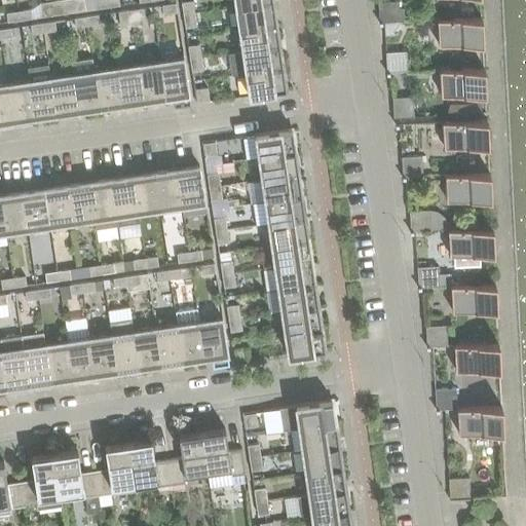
[(63,13),(61,0),(57,0),(40,2),(42,16),(63,13)]
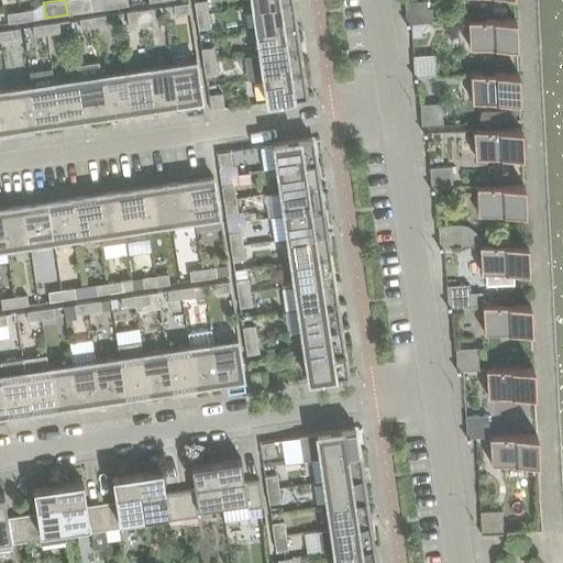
[(88,0),(65,0),(67,14),(90,11),(88,0)]
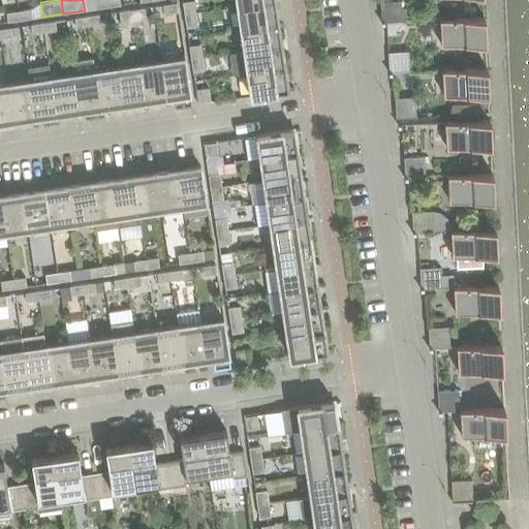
[(106,7),(105,0),(93,0),(95,8),(106,7)]
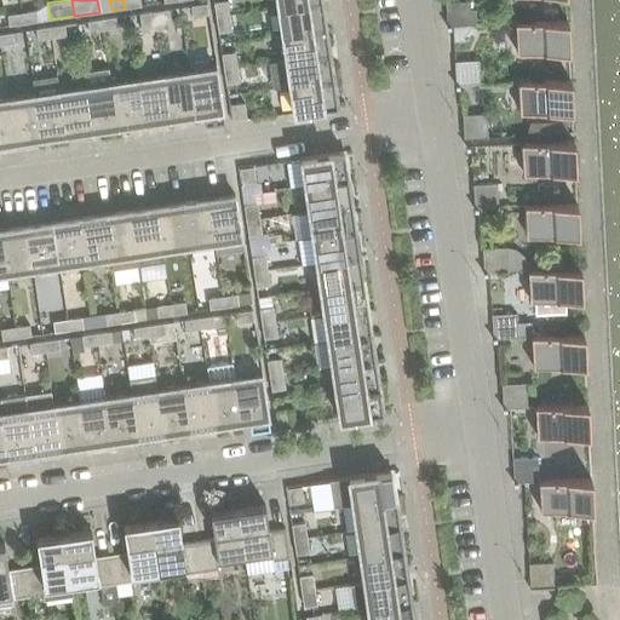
[(214,17),(228,16),(225,0),(212,3),(214,17)]
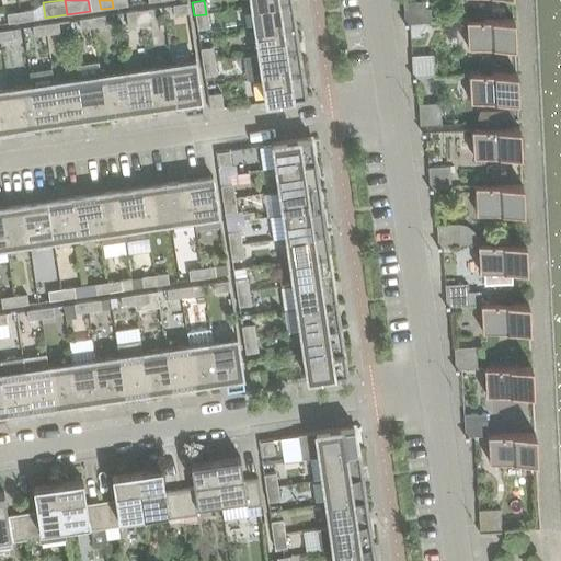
[(254,31),(293,25),(289,1),(251,8),(254,31)]
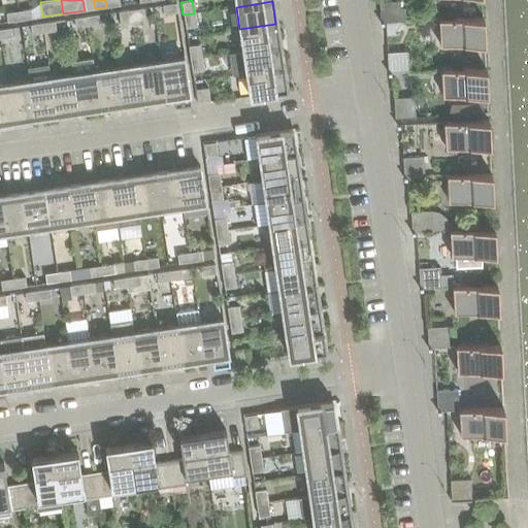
[(403,7),(399,7),(399,1),(378,2),(380,24),(383,24),(383,23),(404,22),(403,7)]
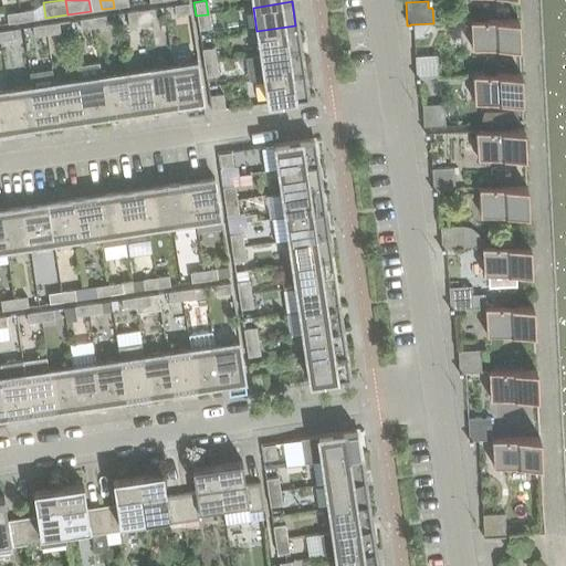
[(187,3),(173,6),(175,16),(189,13),(187,3)]
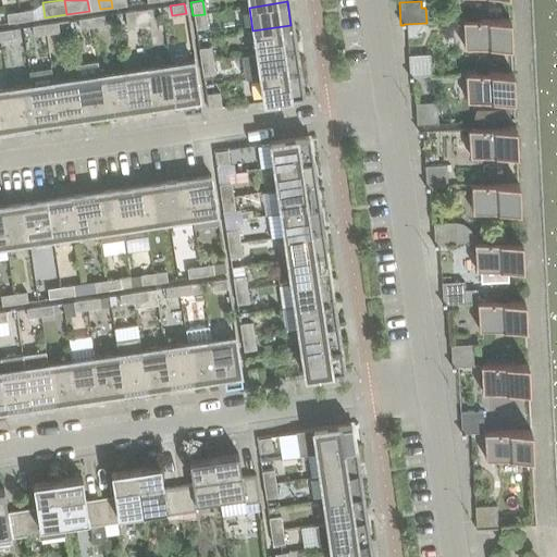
[(151,17),(149,9),(137,11),(138,20),(151,17)]
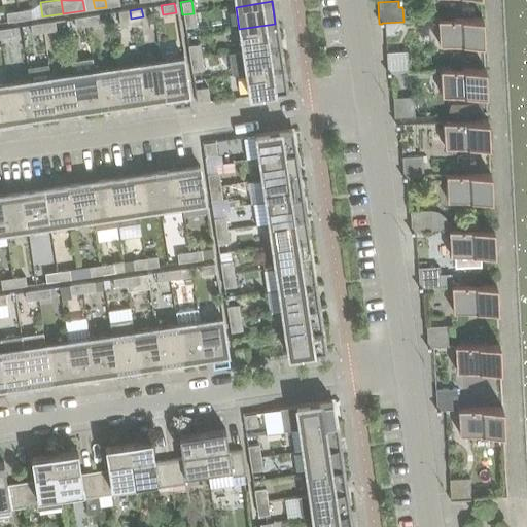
[(19,20),(31,19),(29,9),(18,11),(19,20)]
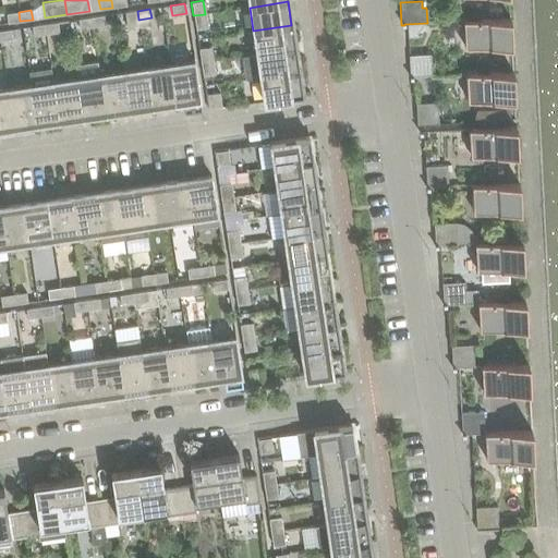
[(138,20),(137,11),(124,12),(126,28),(140,27),(138,20)]
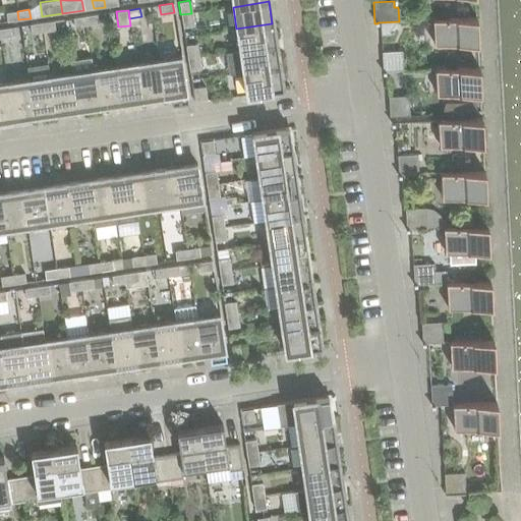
[(18,19),(17,11),(5,12),(6,21),(18,19)]
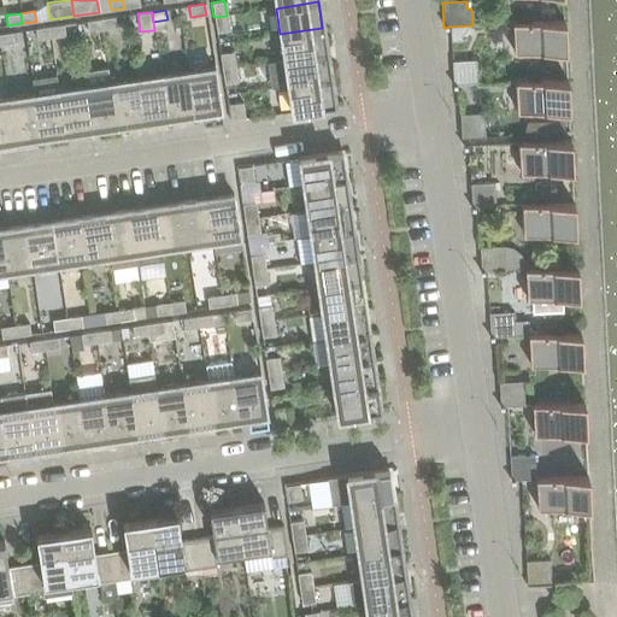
[(213,17),(216,33),(229,30),(227,16),(213,17)]
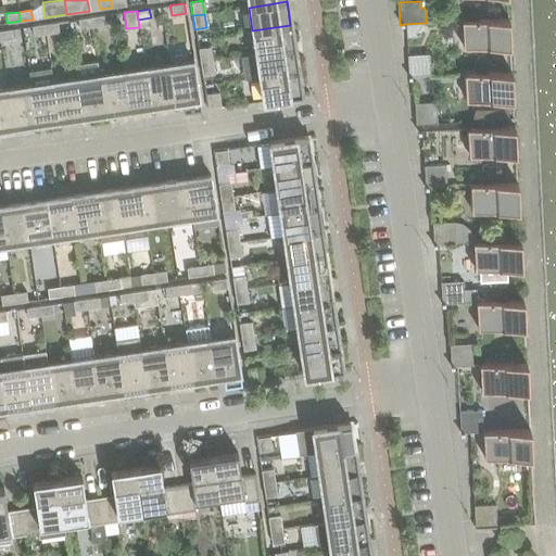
[(104,25),(103,15),(90,17),(91,27),(104,25)]
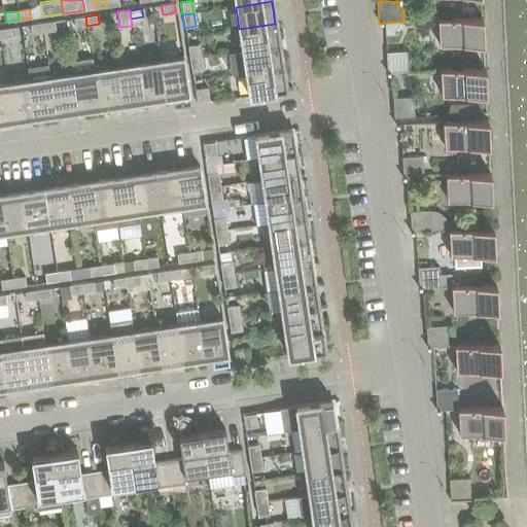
[(86,26),(85,16),(73,19),(75,27),(86,26)]
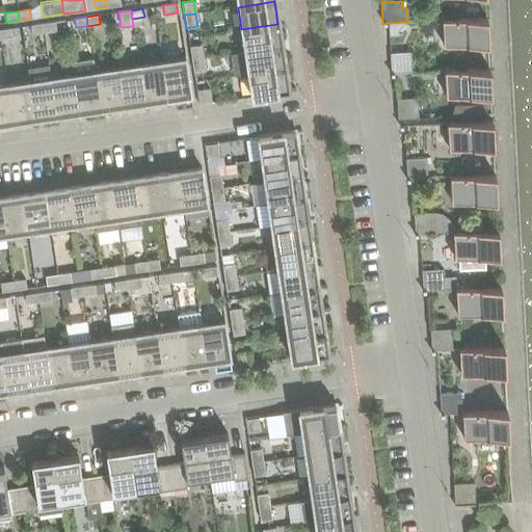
[(443,46),(487,43),(485,18),(441,20),(443,46)]
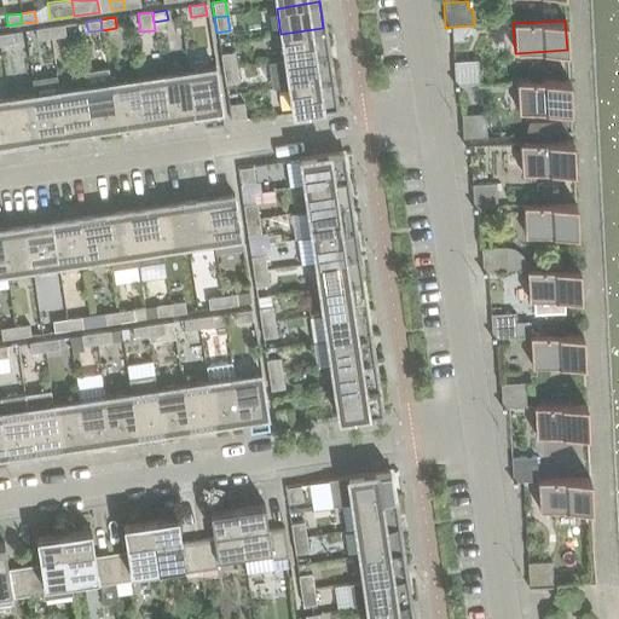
[(64,35),(63,25),(48,27),(51,38),(64,35)]
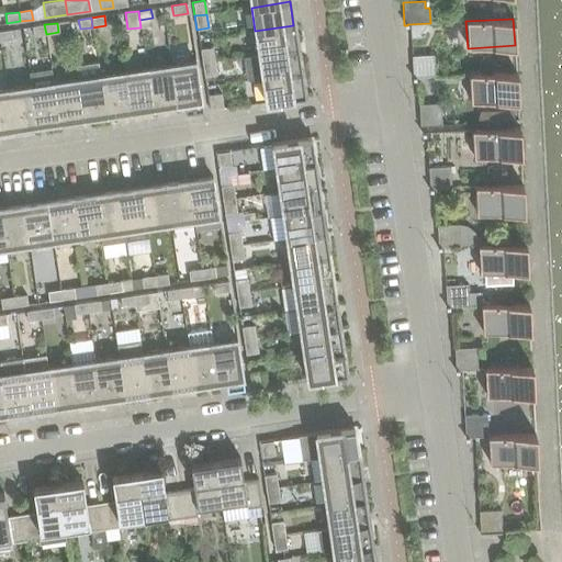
[(46,34),(44,24),(32,26),(33,36),(46,34)]
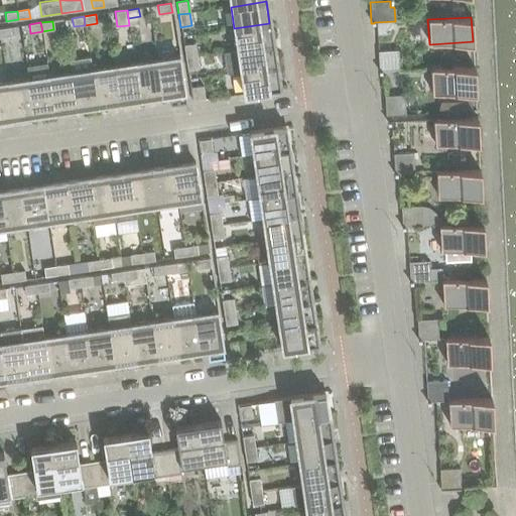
[(237,50),(273,44),(269,23),(234,28),(237,50)]
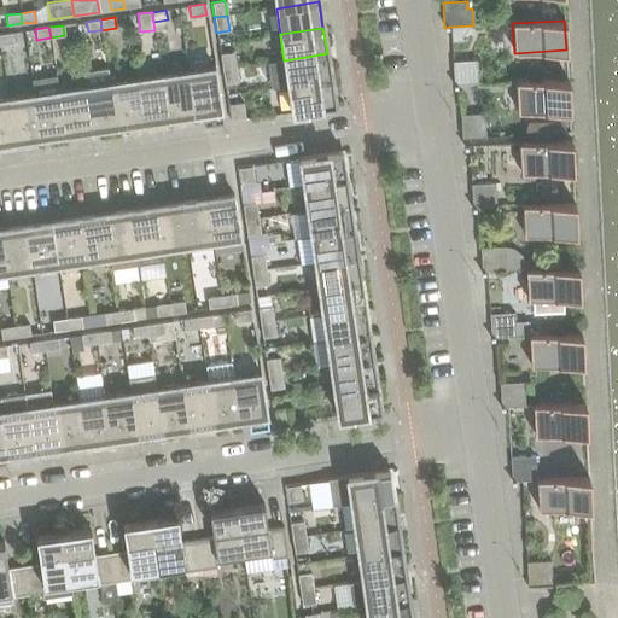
[(0,45),(12,44),(11,33),(0,34),(0,45)]
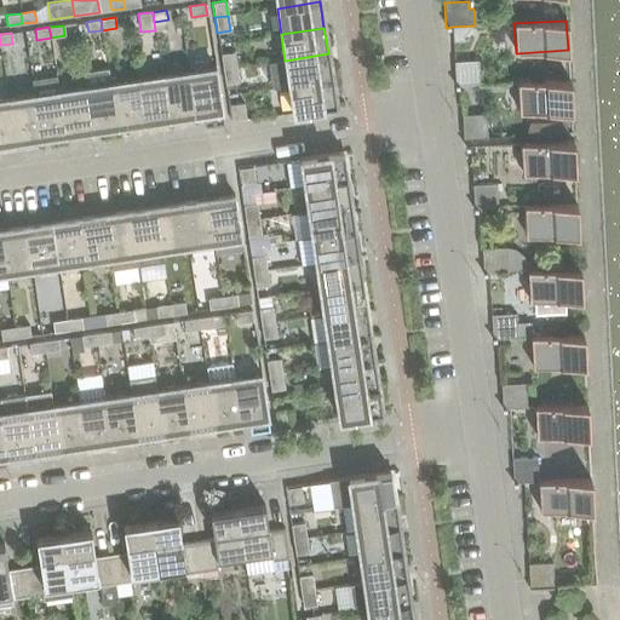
[(223,69),(236,67),(234,52),(220,55),(223,69)]
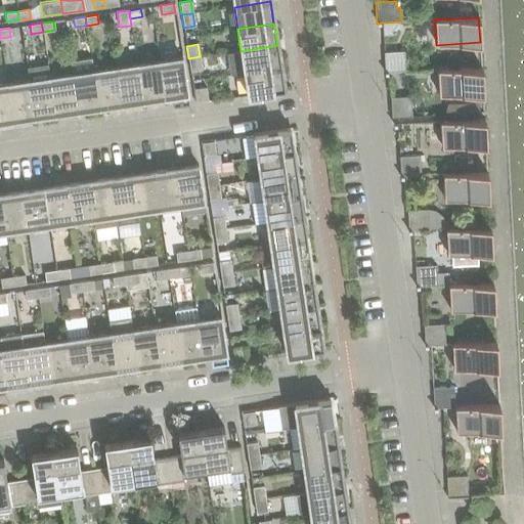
[(244,73),(280,68),(277,45),(241,51),(227,53),(230,75),(244,73)]
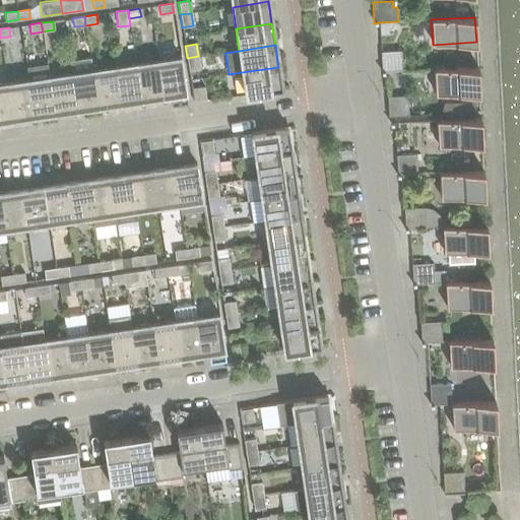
[(380,52),(381,71),(381,73),(384,72),(401,71),(400,51),(380,52)]
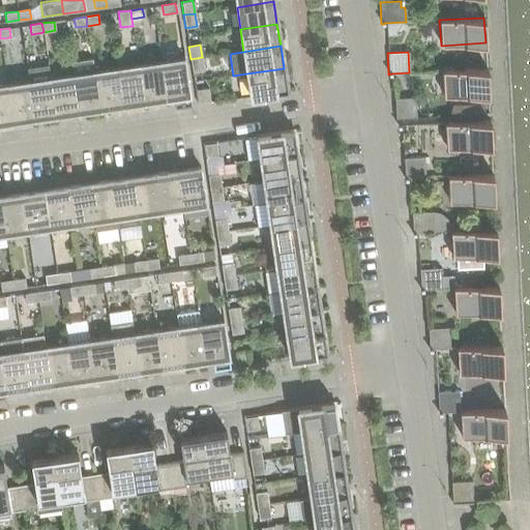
[(190,59),(193,71),(203,70),(202,57),(190,59)]
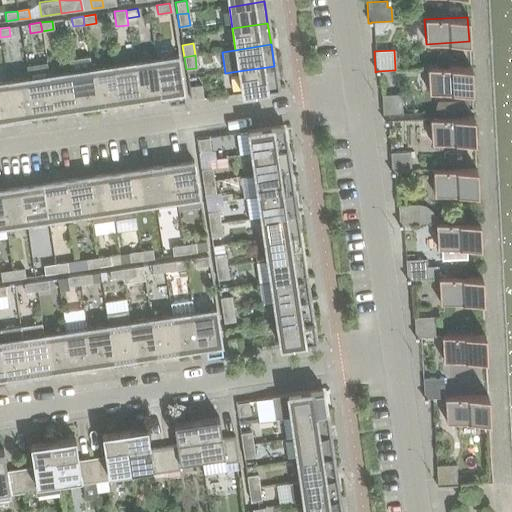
[(177,56),(155,60),(160,95),(167,94),(168,104),(184,102),(177,56)]
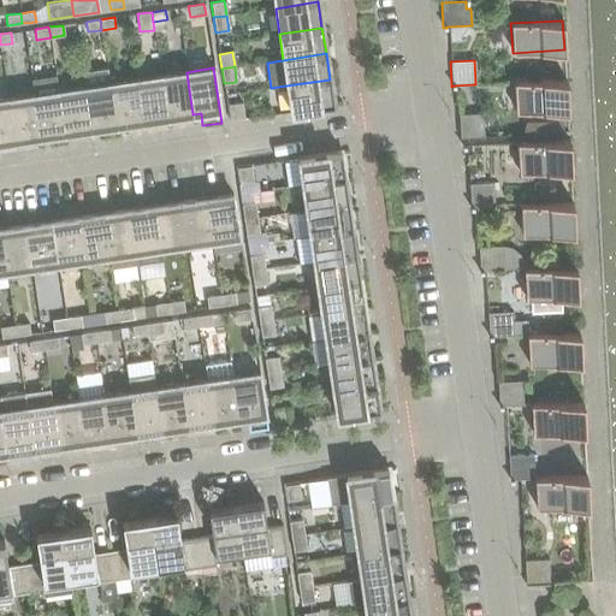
[(187,72),(161,76),(167,118),(193,114),(187,72)]
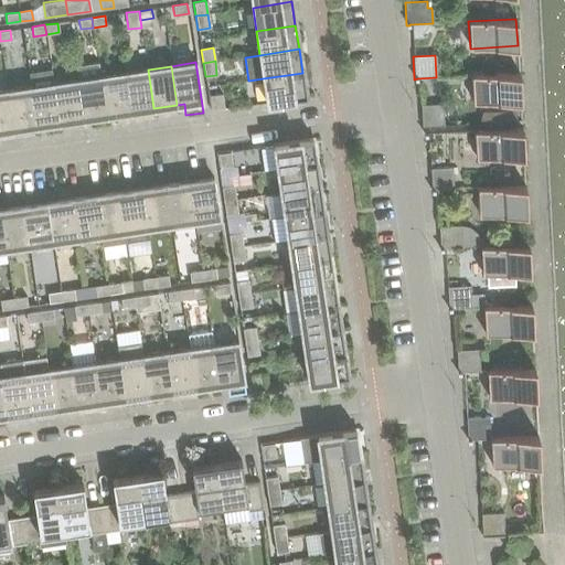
[(148,70),(124,73),(130,113),(153,108),(148,70)]
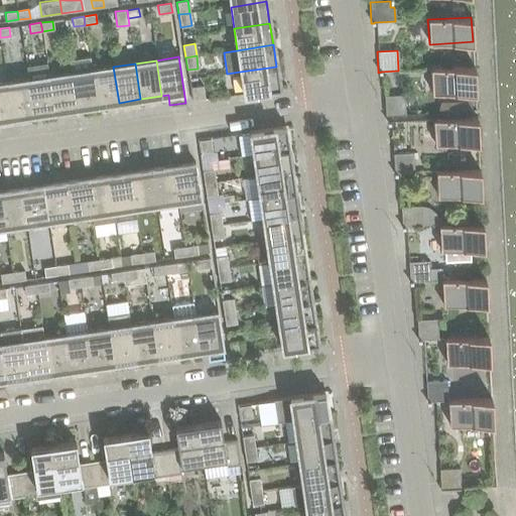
[(113,67),(92,70),(97,106),(119,103),(113,67)]
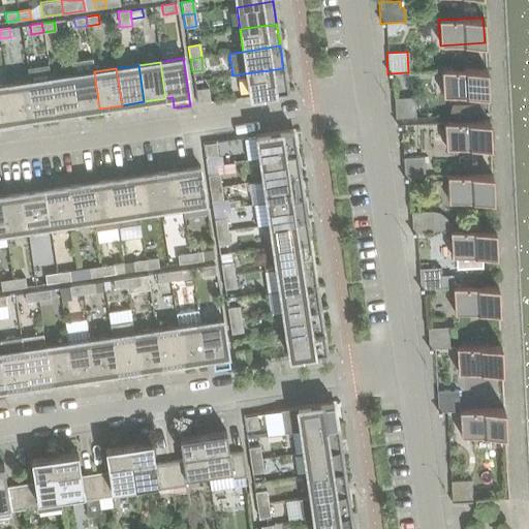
[(250,96),(286,91),(283,68),(246,73),(250,96)]
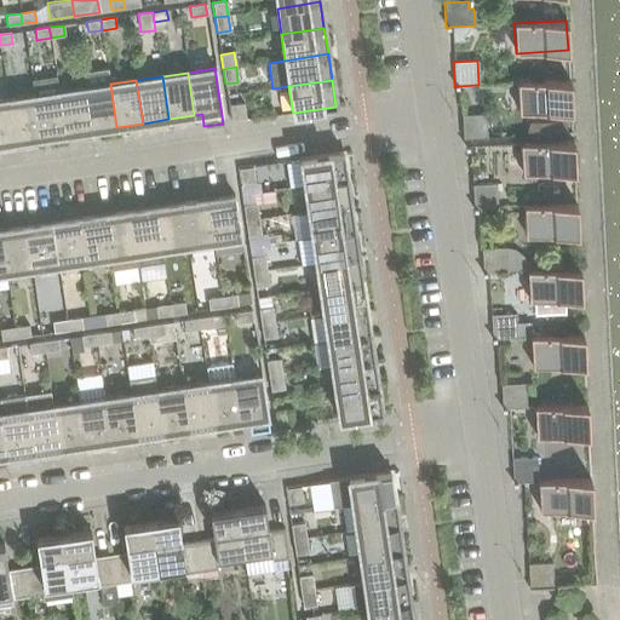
[(518,113),(570,110),(569,80),(517,82),(518,113)]
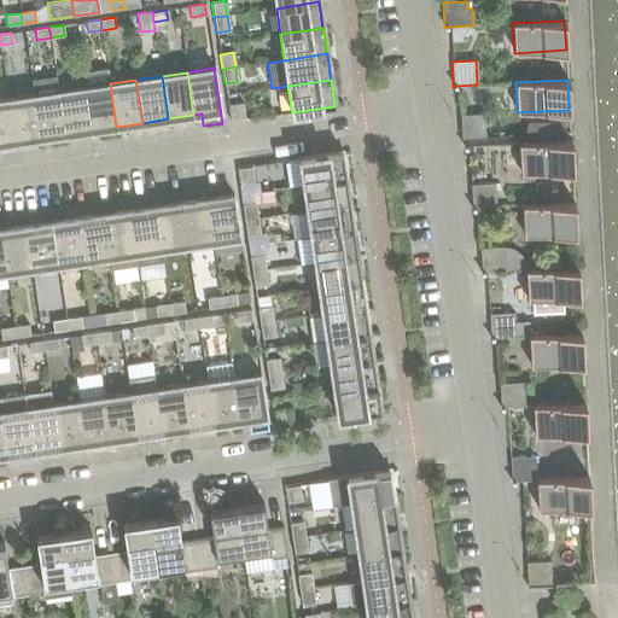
[(110,83),(85,87),(91,130),(116,127),(110,83)]
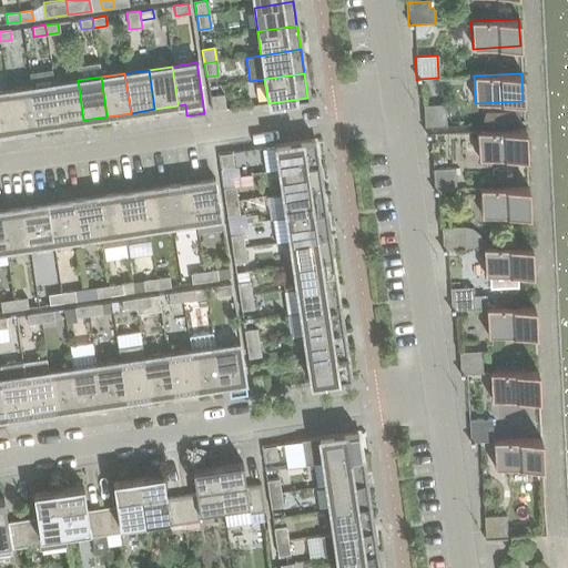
[(78,80),(53,84),(59,123),(83,120),(78,80)]
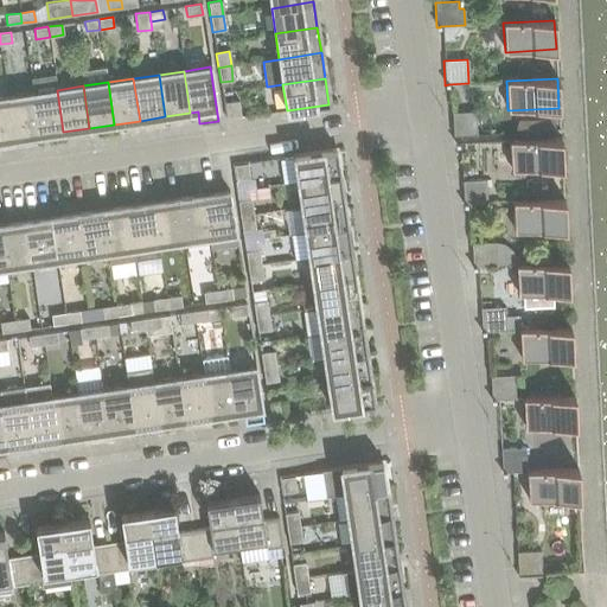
[(57,90),(32,94),(38,135),(63,132),(57,90)]
